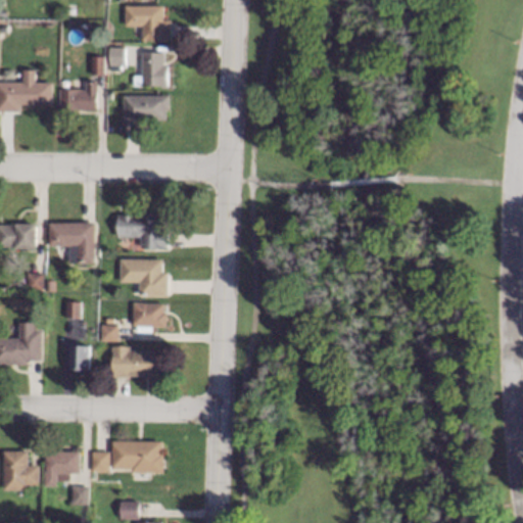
[(162,19),(170,19),(170,40),(140,40),(140,25),(124,25),(124,5),(162,5),(162,19)]
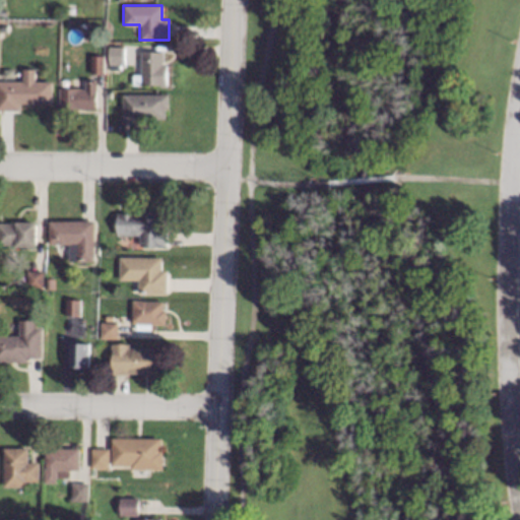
[(123,64),(119,64),(119,68),(109,68),(109,46),(123,46),(123,64)]
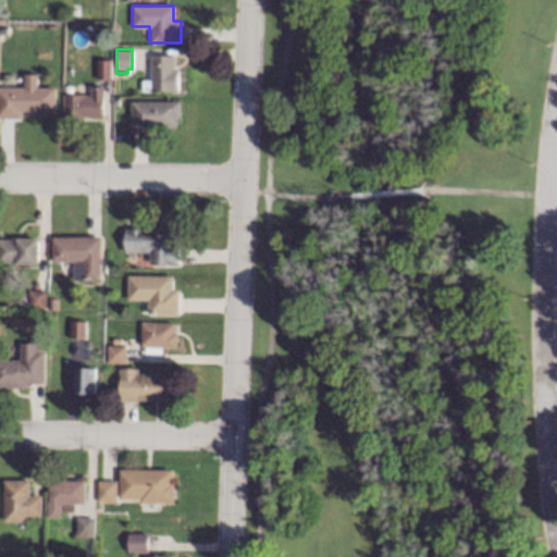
[(174,67),(177,67),(177,91),(171,91),(171,90),(141,89),(141,78),(143,78),(144,66),(150,66),(150,54),(175,56),(174,67)]
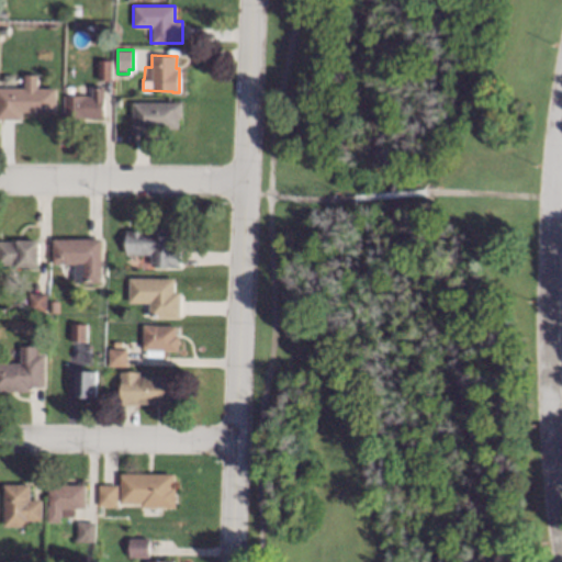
[(112,59),(111,80),(97,80),(98,59),(112,59)]
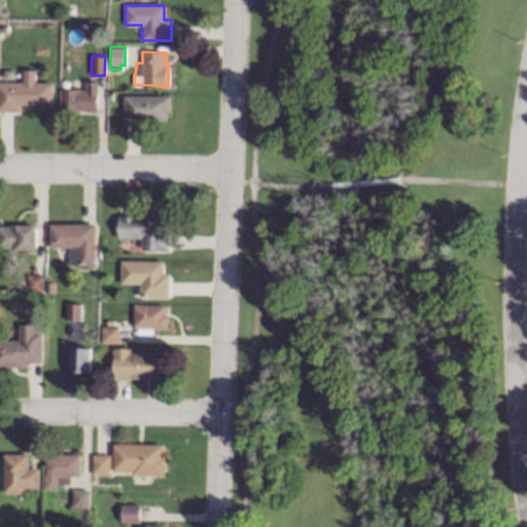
[(35,81),(51,81),(51,105),(20,105),(20,111),(0,111),(0,79),(22,79),(22,69),(35,69),(35,81)]
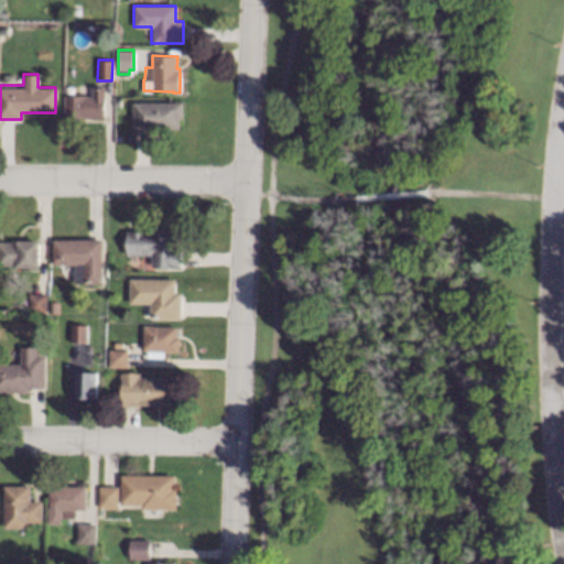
[(104,117),(84,117),(84,119),(62,119),(63,95),(91,96),(91,87),(104,87),(104,117)]
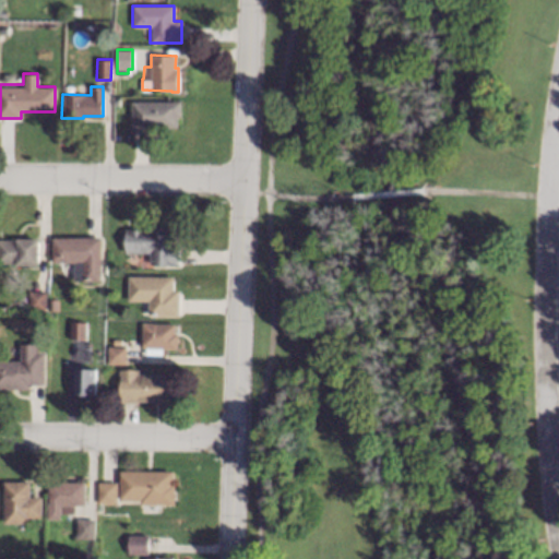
[(180,114),(177,114),(177,128),(156,127),(156,130),(131,130),(131,100),(180,102),(180,114)]
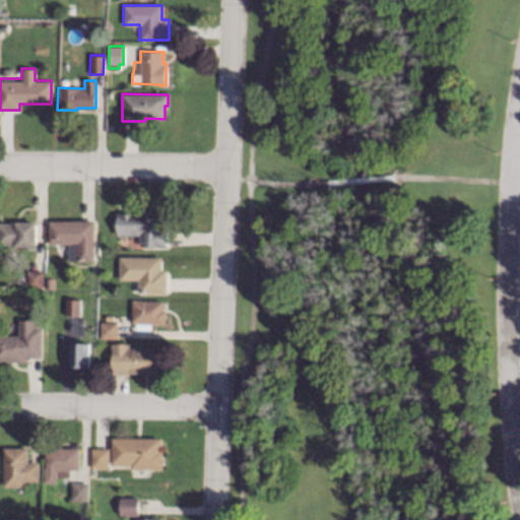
[(160,230),(167,230),(167,246),(156,246),(156,245),(140,245),(140,235),(117,235),(117,212),(140,213),(140,210),(161,211),(160,230)]
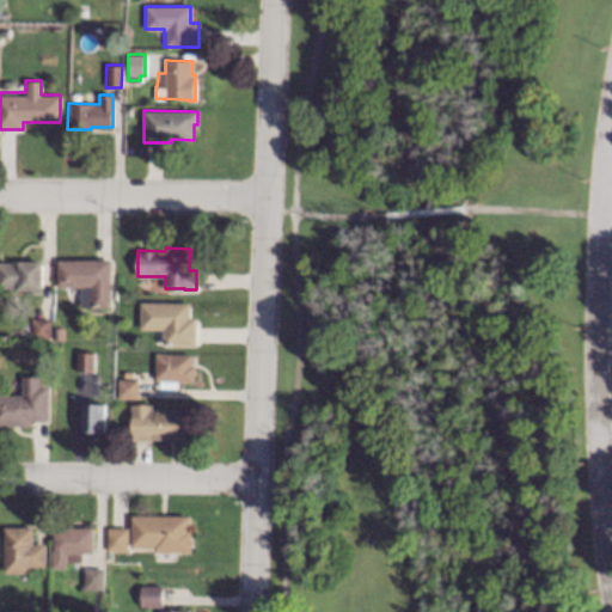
[(42,289),(18,289),(18,287),(0,287),(0,262),(18,262),(18,261),(42,259),(42,289)]
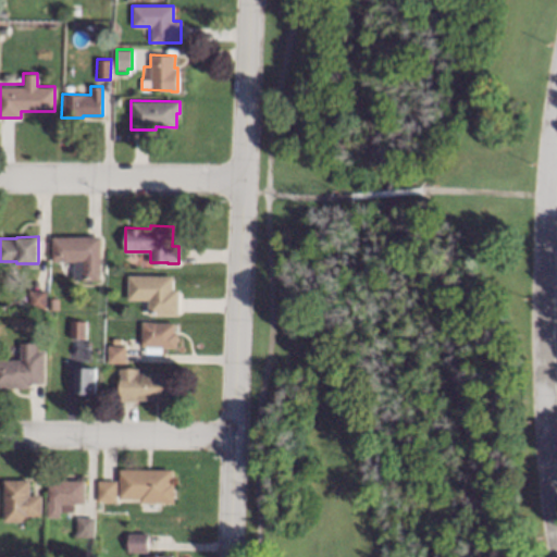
[(100,280),(73,280),(73,261),(51,261),(51,236),(100,236),(100,280)]
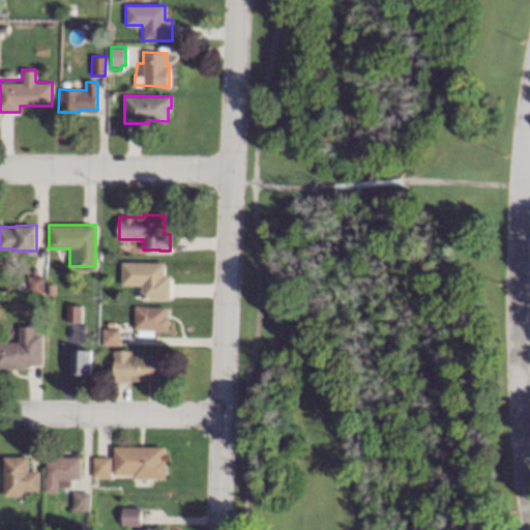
[(165,274),(171,274),(170,298),(141,298),(141,285),(121,285),(121,261),(165,262),(165,274)]
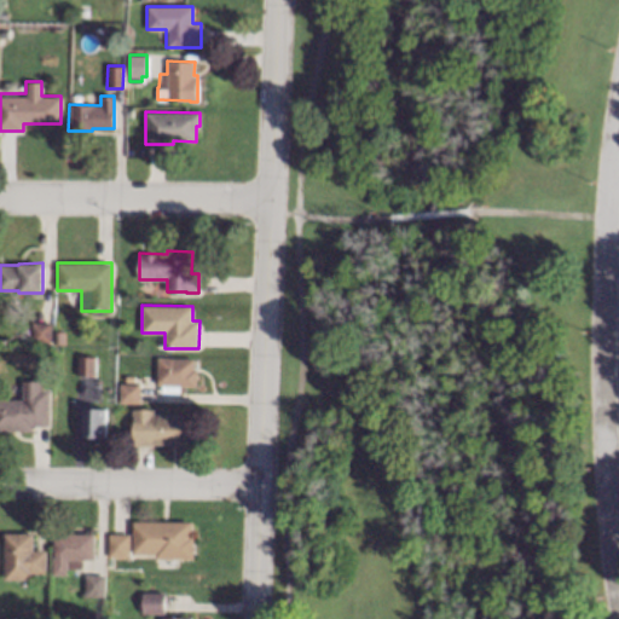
[(50,323),(48,343),(30,342),(32,322),(50,323)]
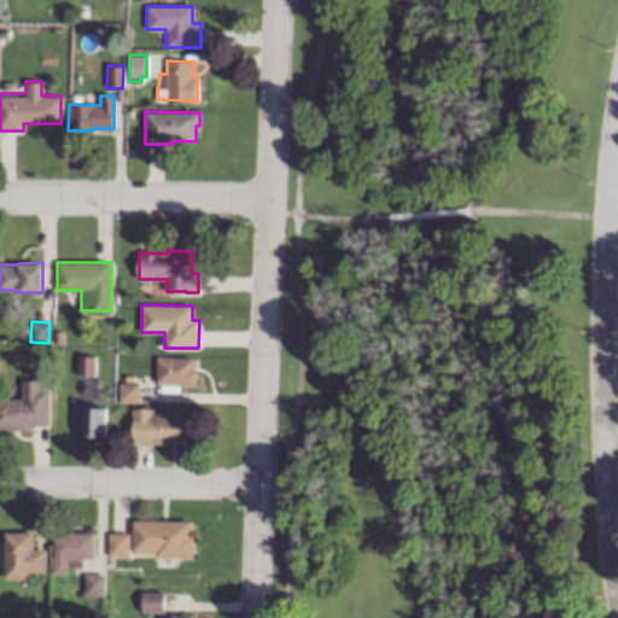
[(93,374),(77,374),(77,355),(94,356),(93,374)]
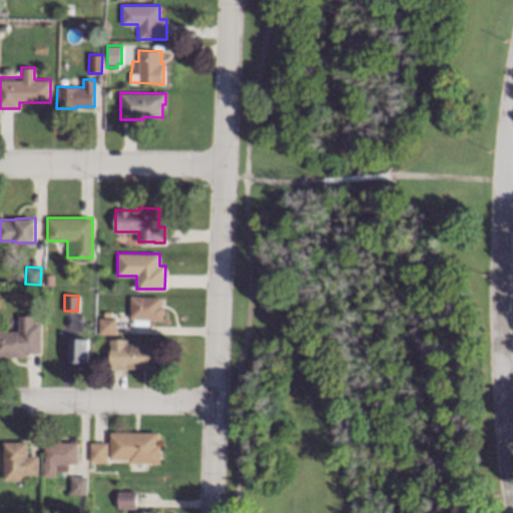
[(160,297),(160,306),(164,306),(163,320),(149,319),(148,326),(134,325),(134,319),(129,318),(131,296),(160,297)]
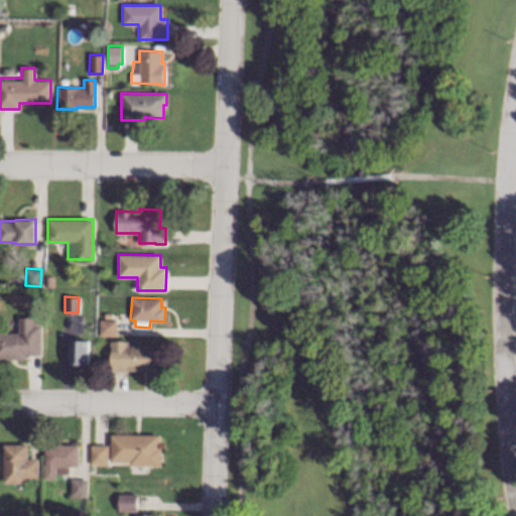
[(34,326),(40,326),(40,354),(26,354),(26,359),(0,359),(0,333),(18,333),(18,317),(34,317),(34,326)]
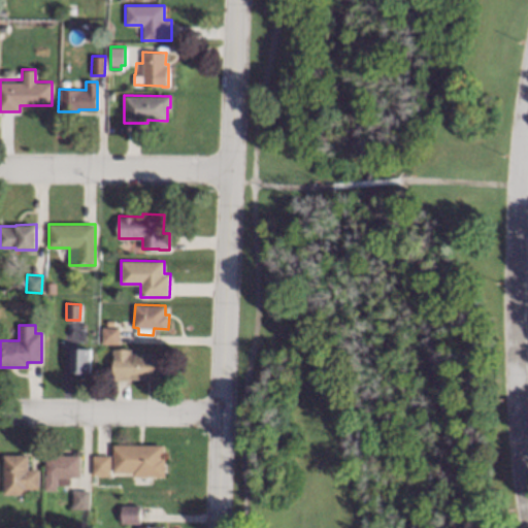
[(120,327),(120,342),(101,341),(102,326),(120,327)]
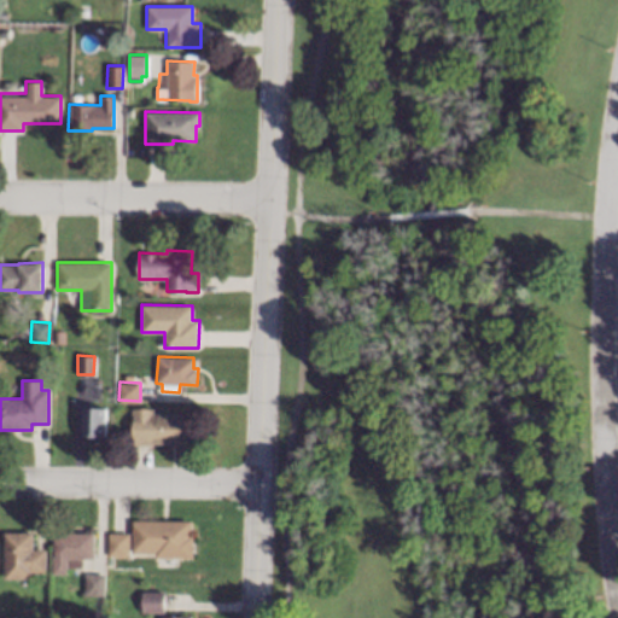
[(106,408),(105,436),(98,436),(97,442),(83,442),(83,436),(82,436),(83,407),(106,408)]
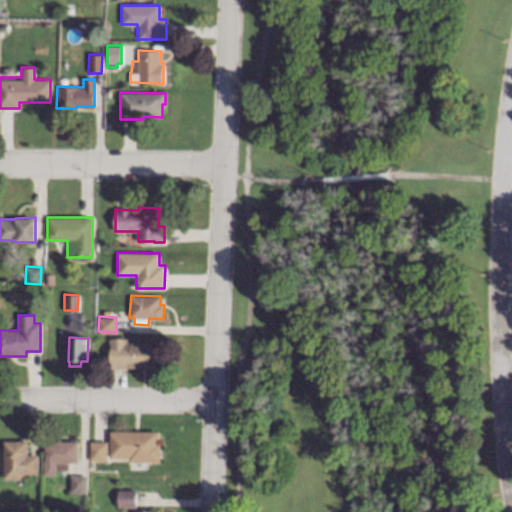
[(127,342),(160,342),(160,366),(127,366),(127,369),(111,369),(111,344),(109,344),(109,338),(127,338),(127,342)]
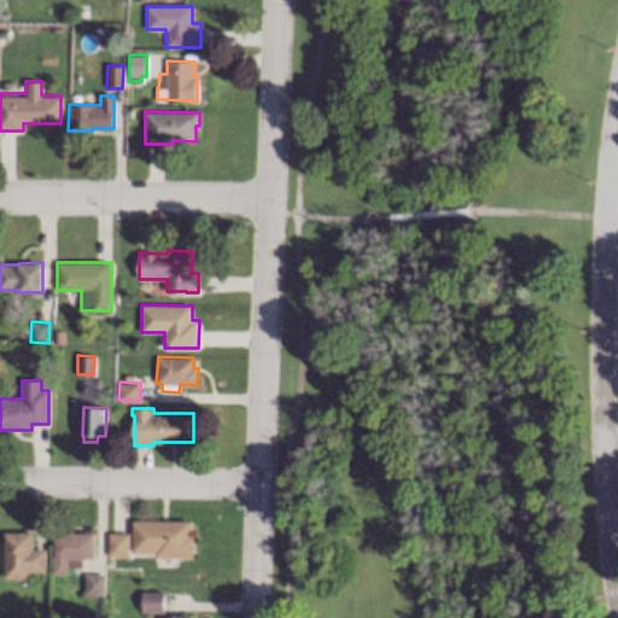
[(191,535),(193,535),(193,557),(156,557),(156,552),(134,552),(134,520),(191,520),(191,535)]
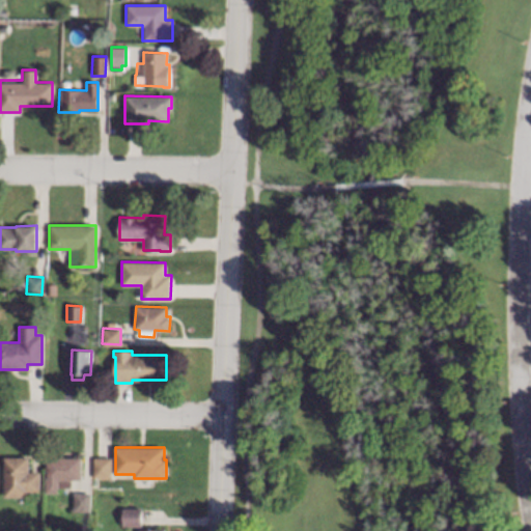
[(27,472),(39,472),(39,492),(26,492),(26,497),(3,497),(3,457),(27,457),(27,472)]
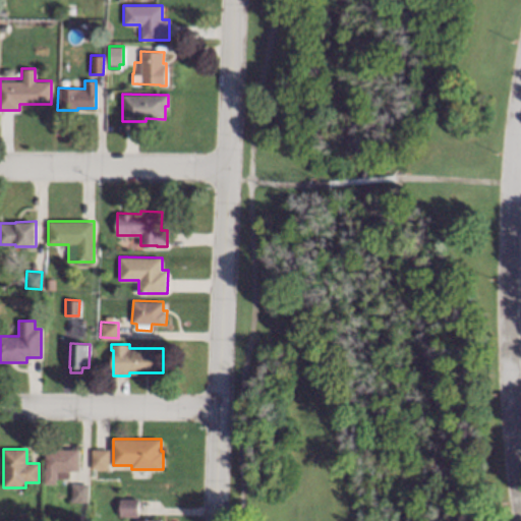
[(79,471),(69,470),(69,478),(56,478),(56,483),(44,483),(44,469),(45,469),(46,449),(79,449),(79,471)]
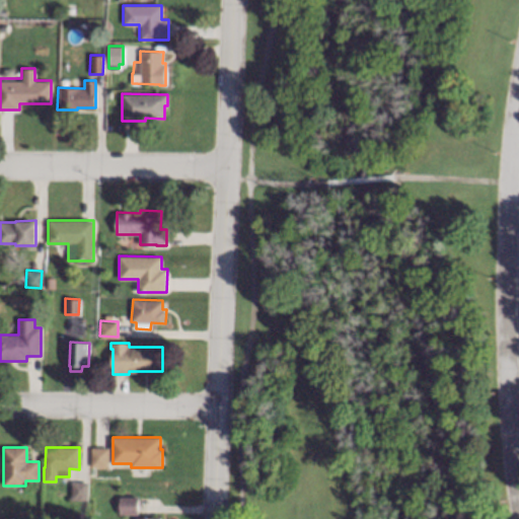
[(107,466),(92,466),(92,448),(107,448),(107,466)]
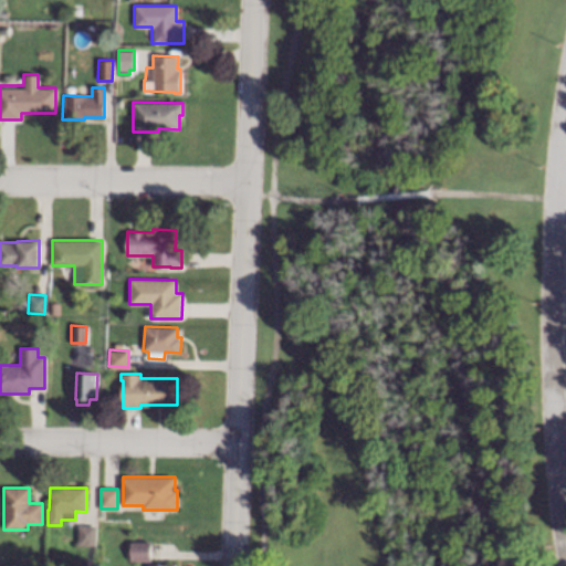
[(96,525),(95,545),(77,544),(79,524),(96,525)]
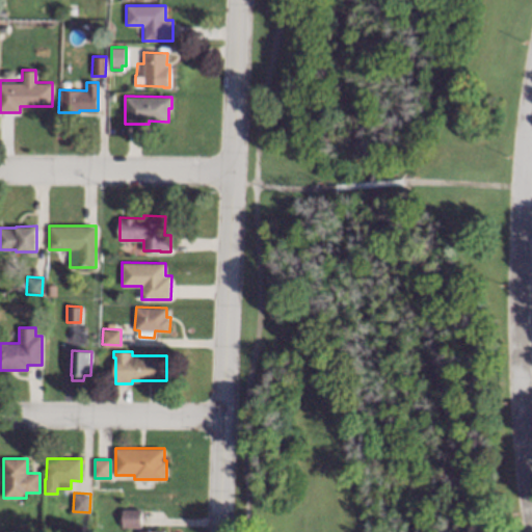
[(140,527),(123,527),(123,509),(141,509),(140,527)]
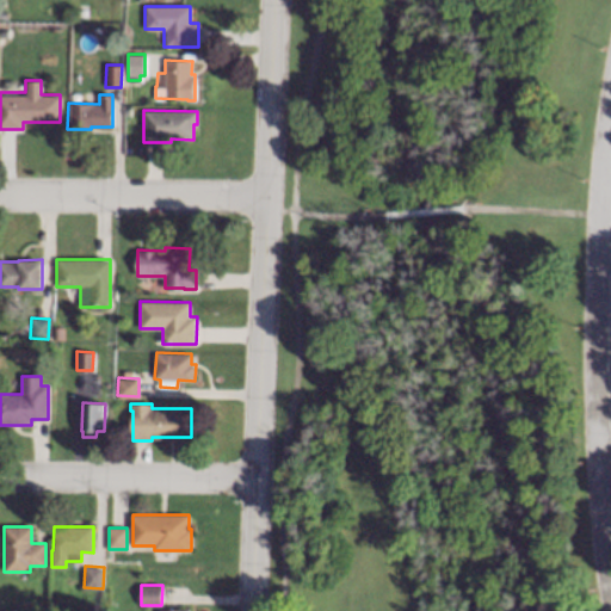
All buildings are outlined.
